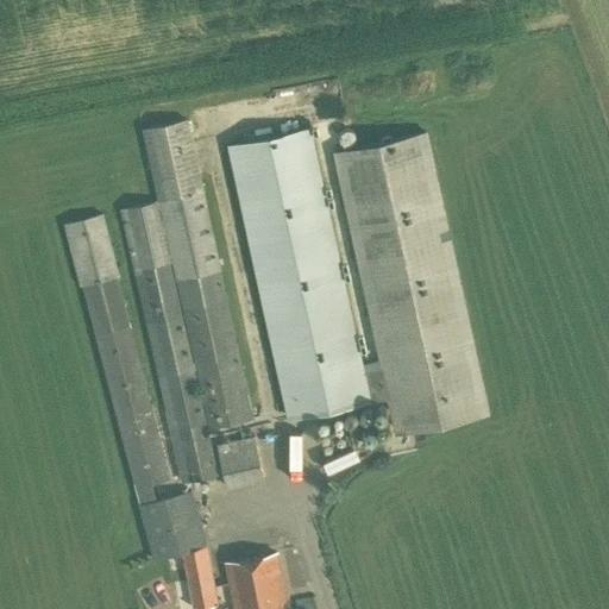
[(211,428),(255,418),(205,190),(189,118),(144,127),(159,200),(211,428)]
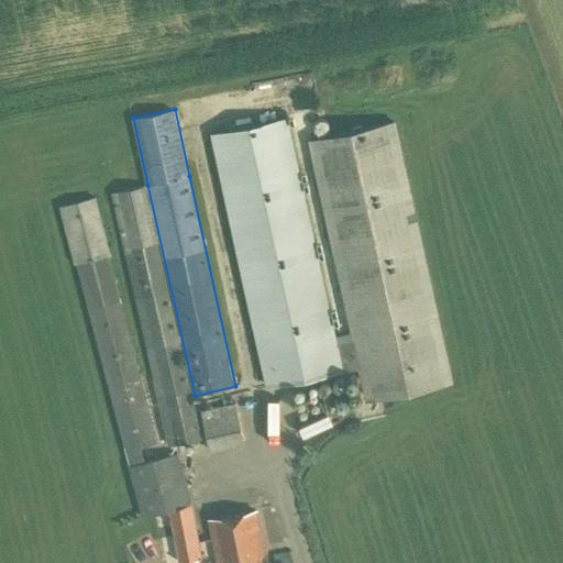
[(339,343),(295,143),(288,117),(216,132),(271,386),(362,366),(370,399),(453,381),(396,121),(312,140),(356,340),(339,343)]
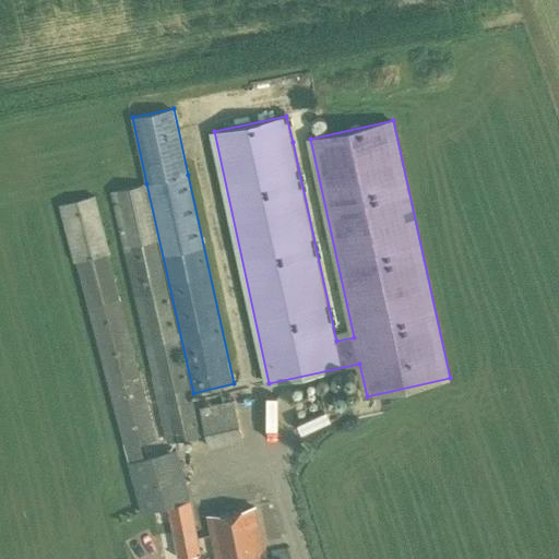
[(167,443),(201,436),(144,185),(138,152),(123,155),(126,166),(109,169),(114,191),(110,191),(167,443)]
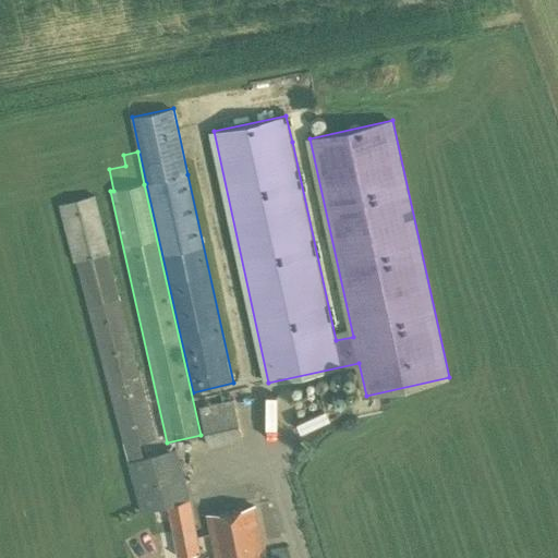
[(125,447),(157,438),(108,253),(110,252),(96,195),(59,204),(74,263),(76,262),(125,447)]
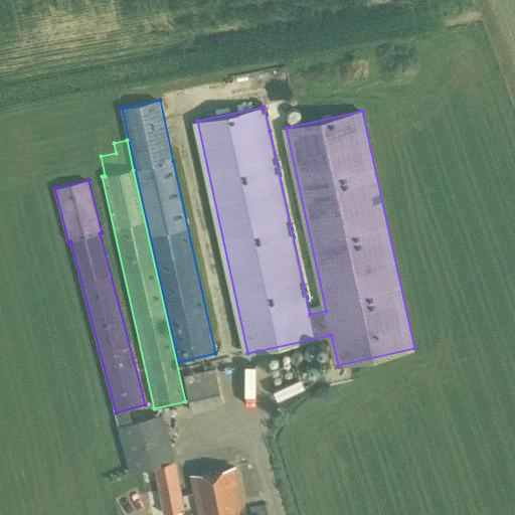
[(192,412),(223,406),(215,368),(184,374),(192,412)]
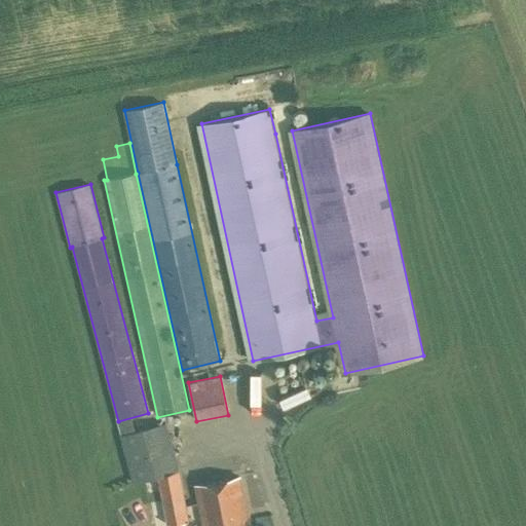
[(166,422),(121,435),(133,483),(158,478),(166,525),(189,521),(186,504),(195,503),(194,496),(185,497),(180,470),(166,422)]
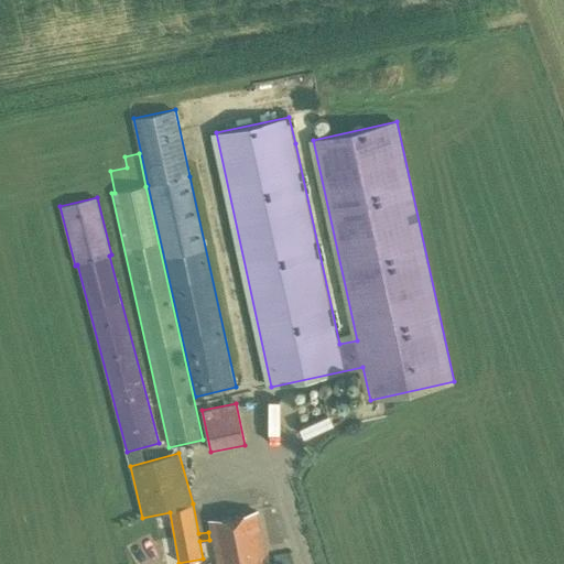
[(218,563),(268,563),(258,511),(209,521),(218,563)]
